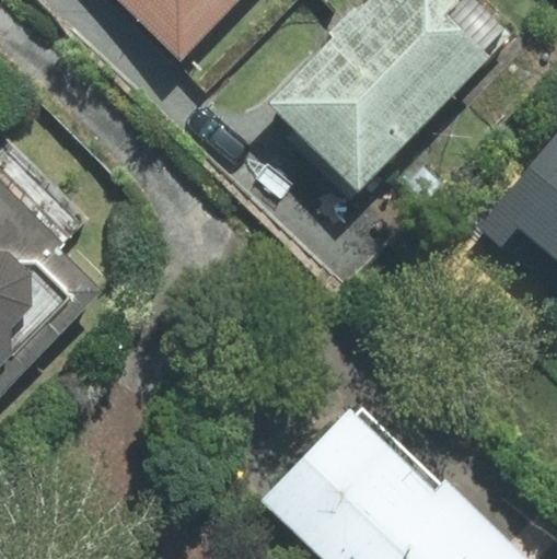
[(123,0),(185,60),(244,0),(123,0)]
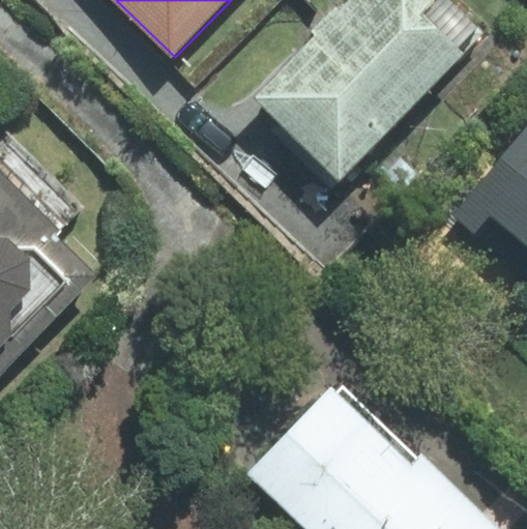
[(485,21),(461,0),(345,0),(249,110),(338,188),(485,21)]
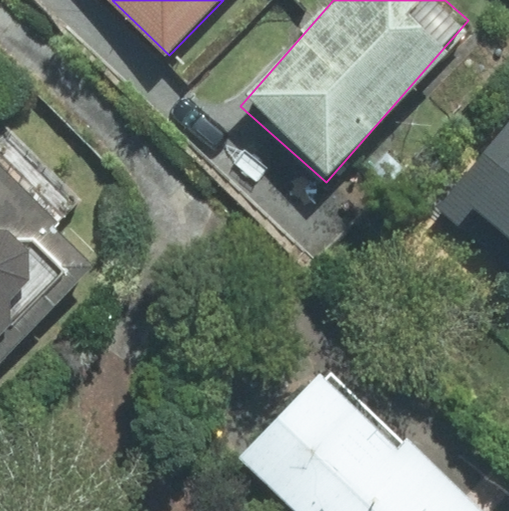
[(508,114),(427,214),(458,240),(441,261),(484,297),(492,287),(508,301),(508,114)]
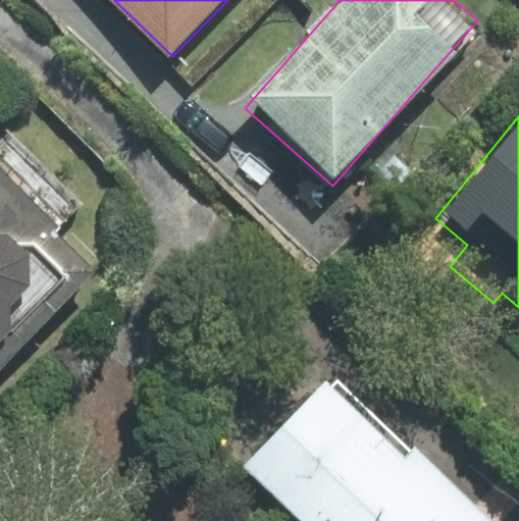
[(68,223),(0,161),(0,367),(96,261),(62,230),(68,223)]
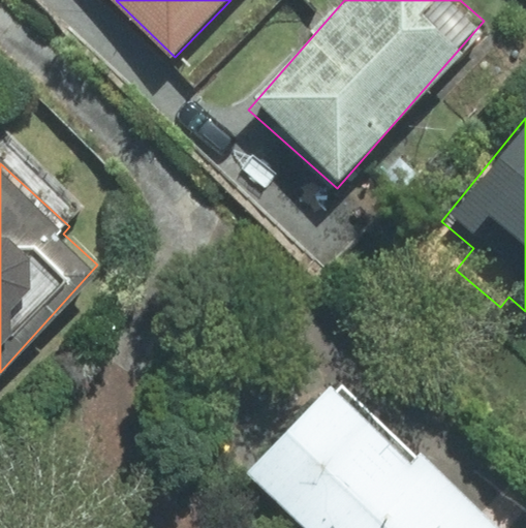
[(487,527),(338,378),(246,471),(303,527),(487,527)]
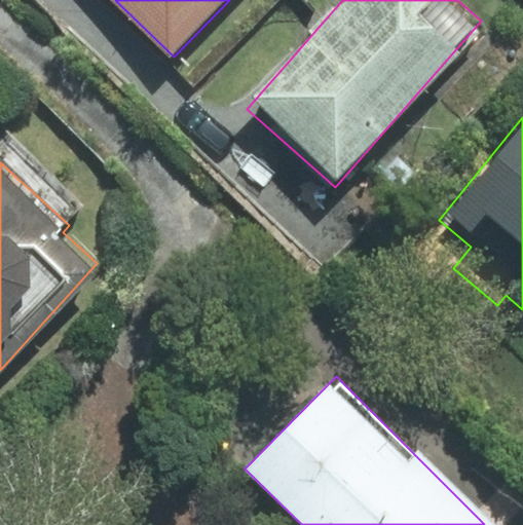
All buildings are outlined.
